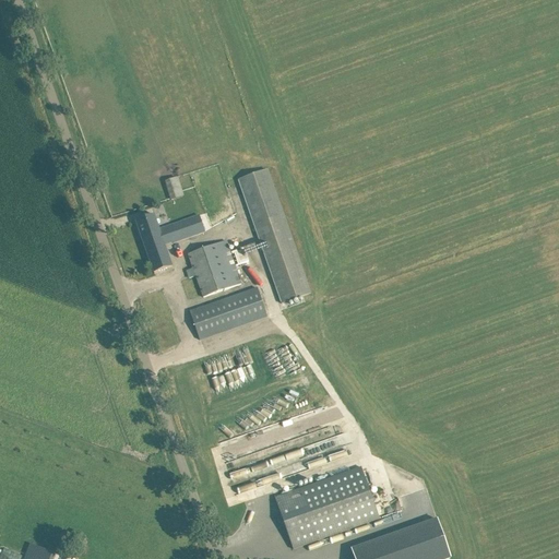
[(268,169),(237,180),(281,304),(311,294),(268,169)]
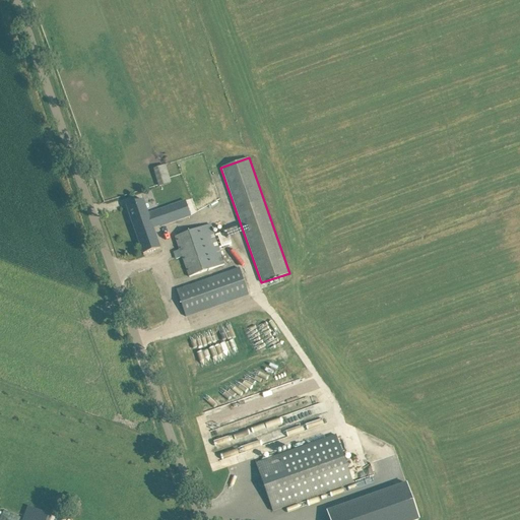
[(166,166),(152,169),(158,187),(171,183),(166,166)]
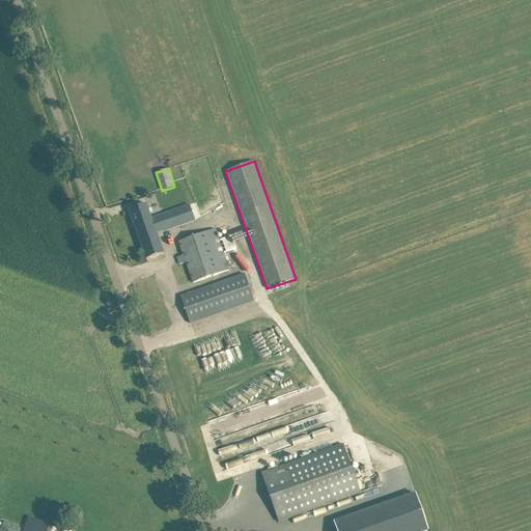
[(176,194),(174,188),(155,194),(157,200),(176,194)]
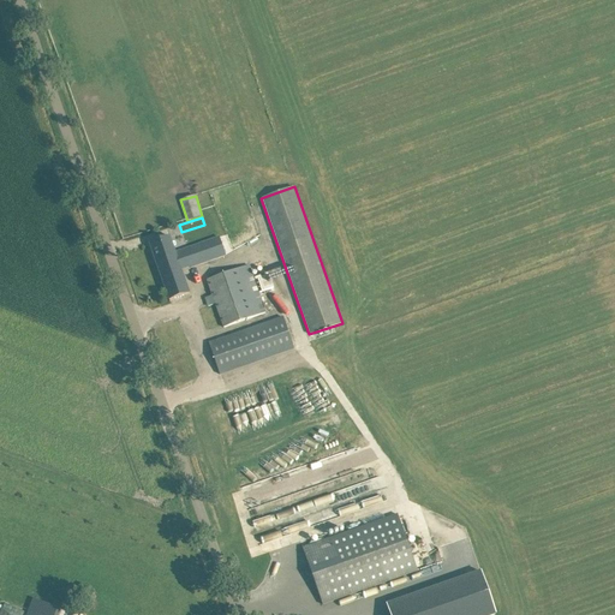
[(169,237),(149,243),(169,300),(180,297),(189,294),(180,267),(189,264),(190,268),(225,256),(219,237),(174,252),(169,237)]
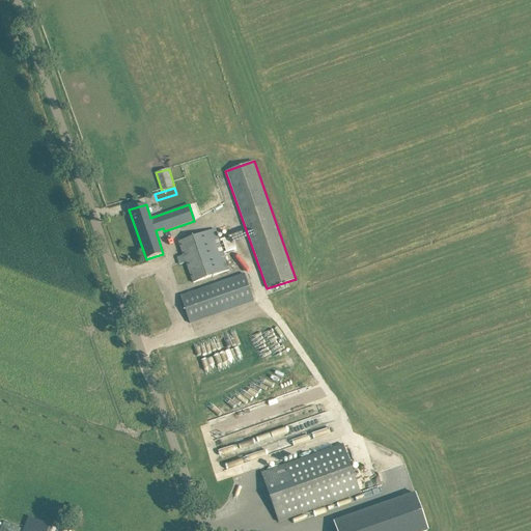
[(176,257),(179,266),(186,263),(193,283),(229,270),(215,229),(178,243),(183,255),(176,257)]
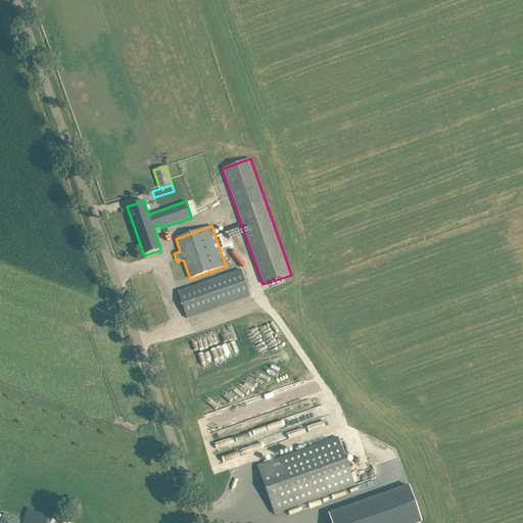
[(187,319),(249,296),(240,270),(178,292),(187,319)]
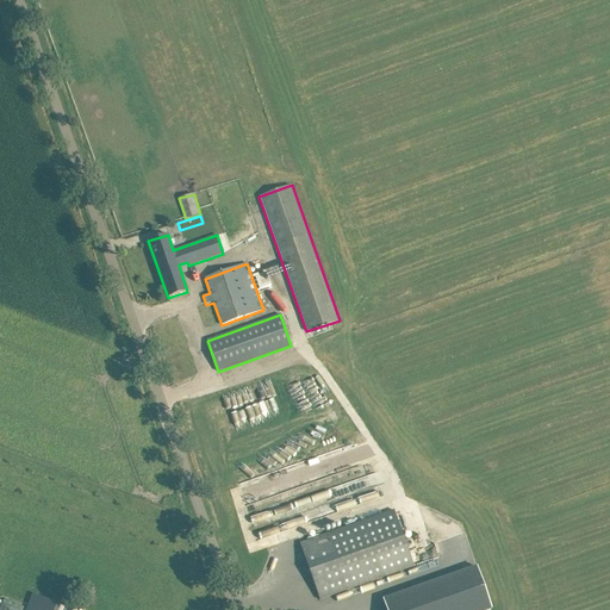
[(393,510),(300,543),(319,599),(414,566),(393,510)]
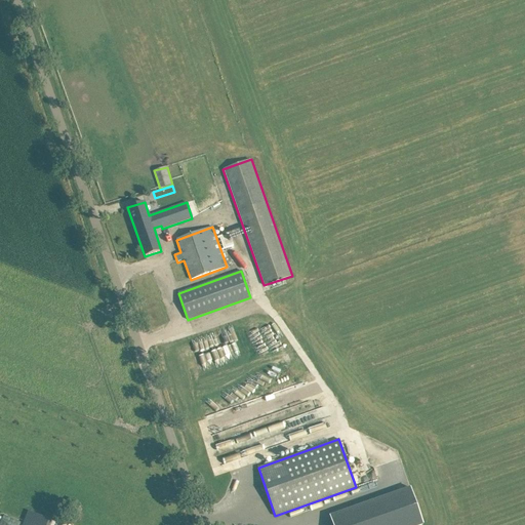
[(332,524),(420,524),(422,524),(410,488),(330,516),(332,524)]
